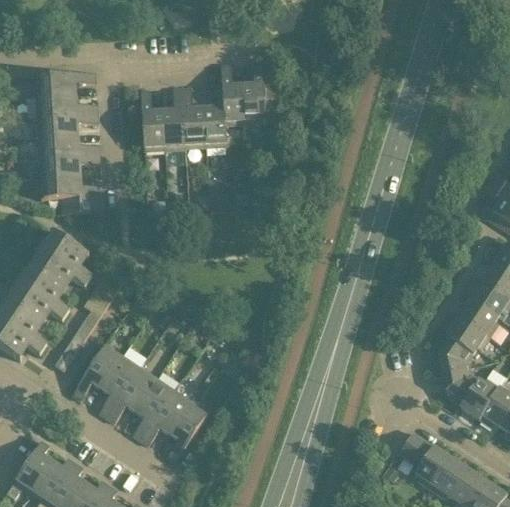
[(263,63),(254,63),(255,84),(243,85),(246,124),(267,122),(263,63)]
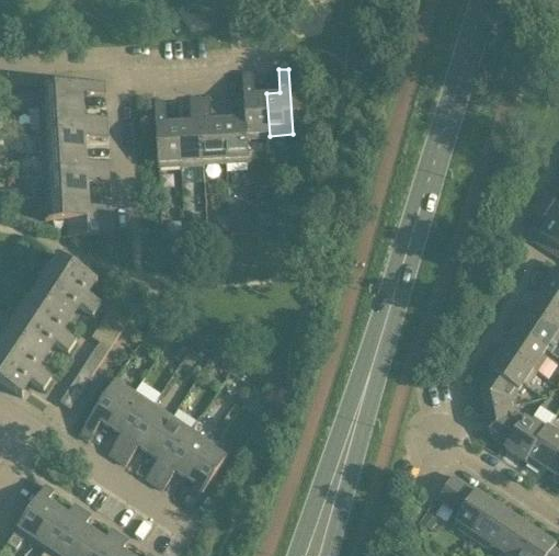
[(254,94),(253,71),(243,71),(244,94),(246,94),(248,137),(270,136),(266,93),(254,94)]
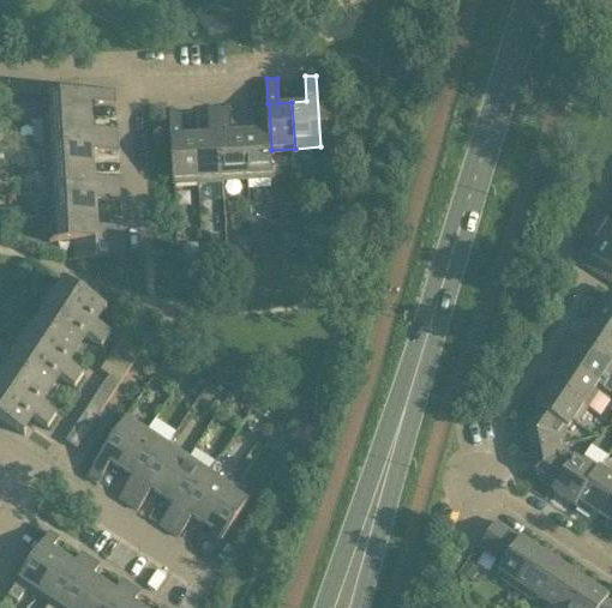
[(43,91),(45,116),(93,114),(93,100),(117,98),(117,86),(43,91)]
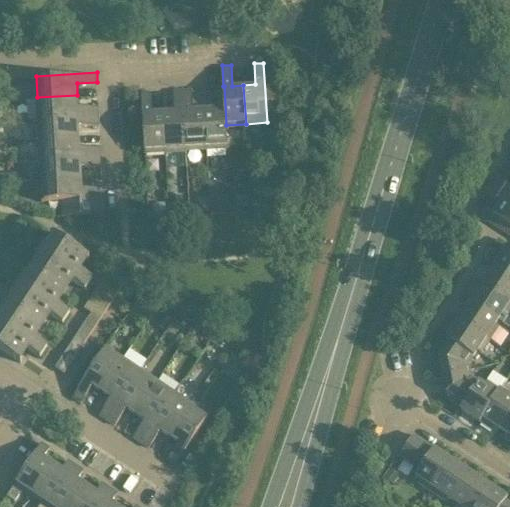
[(224,86),(223,86),(214,87),(216,107),(204,108),(206,147),(228,146),(226,125),(224,86)]
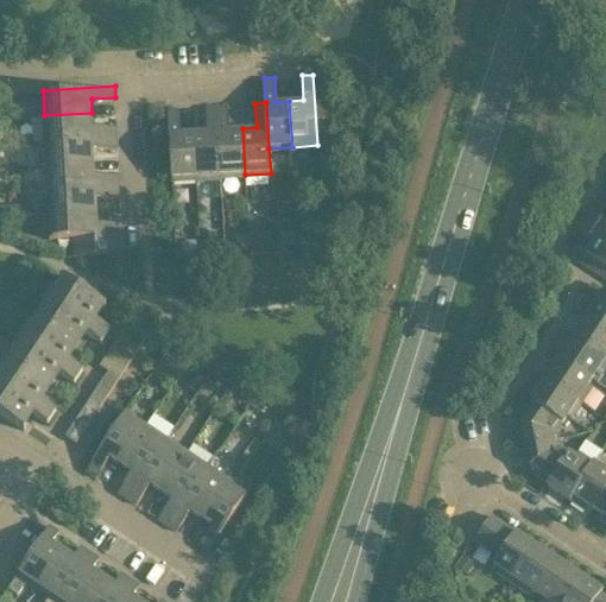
[(216,105),(207,106),(208,131),(194,131),(197,178),(221,177),(216,105)]
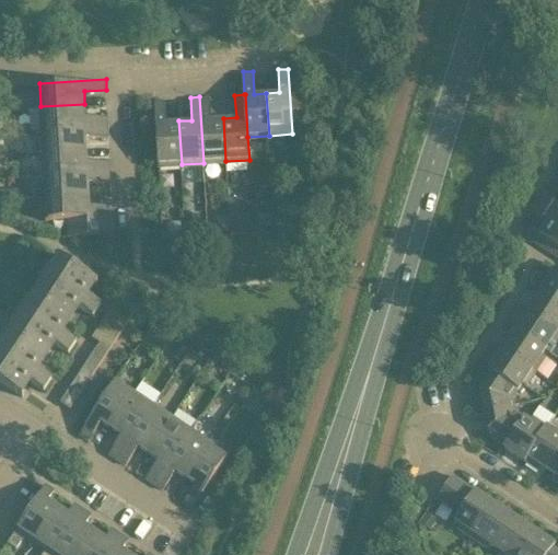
[(225,161),(223,118),(212,119),(210,96),(199,96),(204,163),(225,161)]
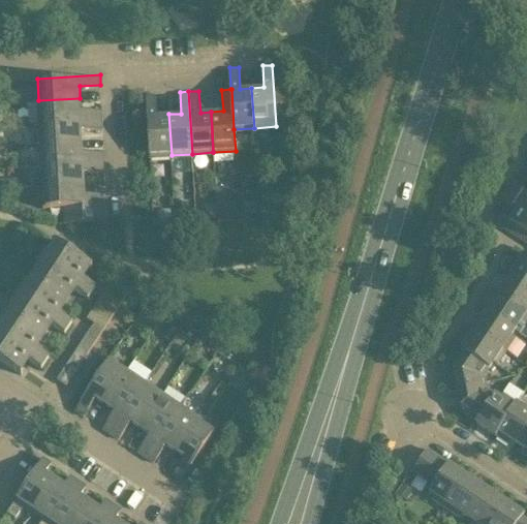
[(172,155),(168,114),(158,115),(157,93),(146,94),(149,156),(172,155)]
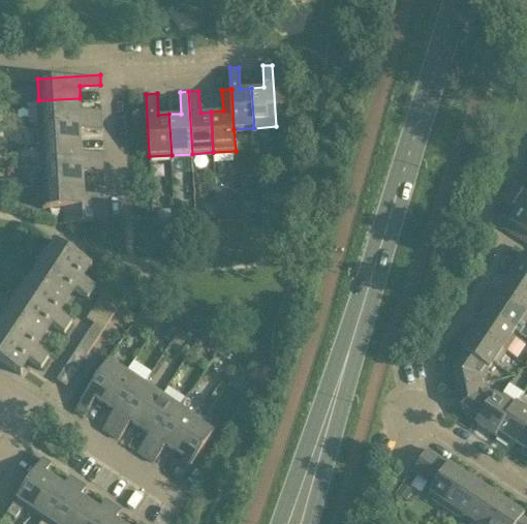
[(38,100),(40,121),(102,118),(102,108),(81,110),(80,98),(38,100)]
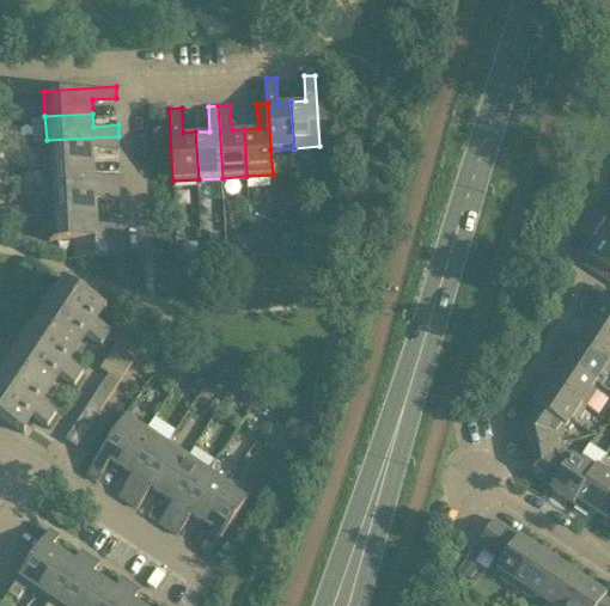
[(47,140),(48,165),(96,163),(95,150),(120,148),(119,136),(47,140)]
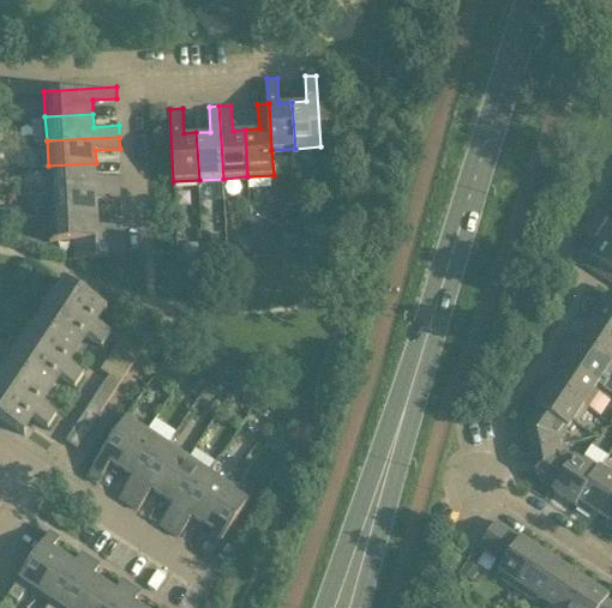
[(48,166),(49,191),(121,186),(121,175),(96,176),(96,163),(48,166)]
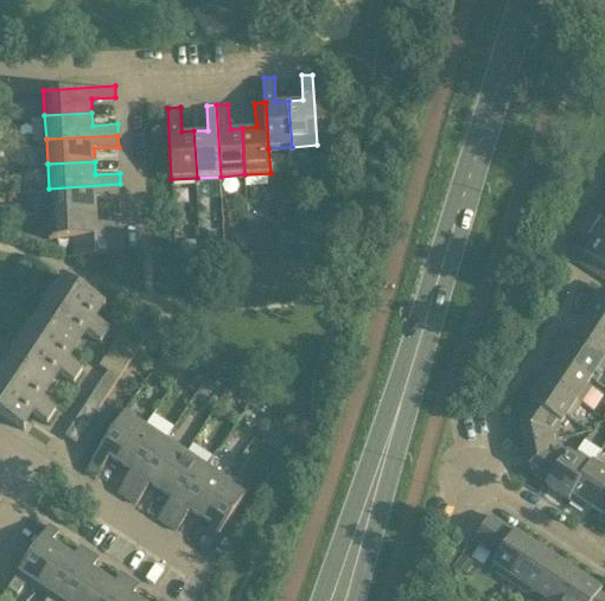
[(49,189),(50,212),(97,209),(96,196),(121,194),(120,184),(49,189)]
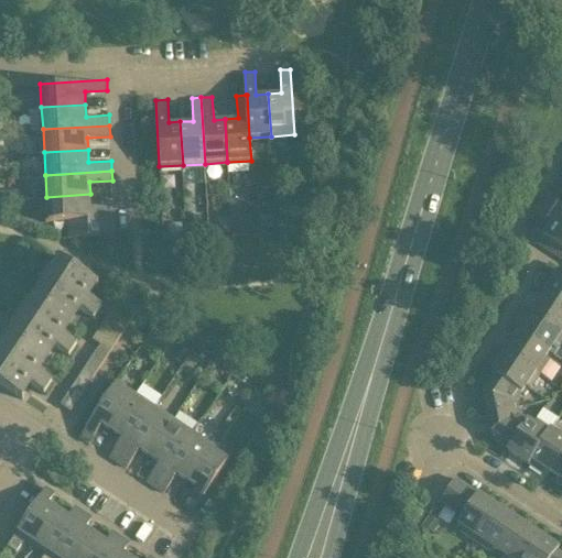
[(0,197),(6,197),(33,196),(33,186),(0,187),(0,197)]
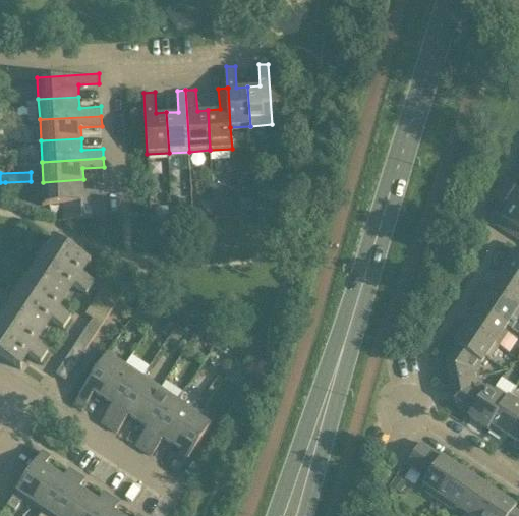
[(517,184),(505,176),(500,185),(512,193),(517,184)]
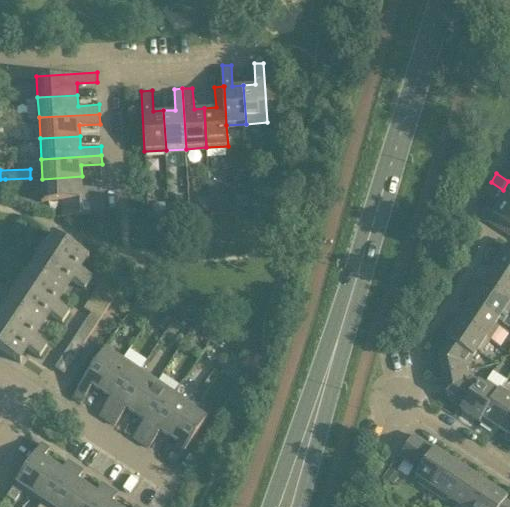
[(82,176),(42,179),(43,199),(62,198),(63,214),(104,212),(103,186),(82,187),(82,176)]
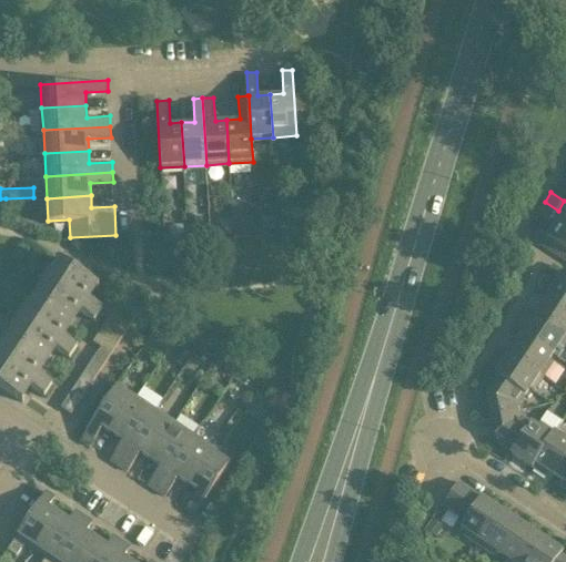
[(558,211),(545,202),(538,211),(552,220),(558,211)]
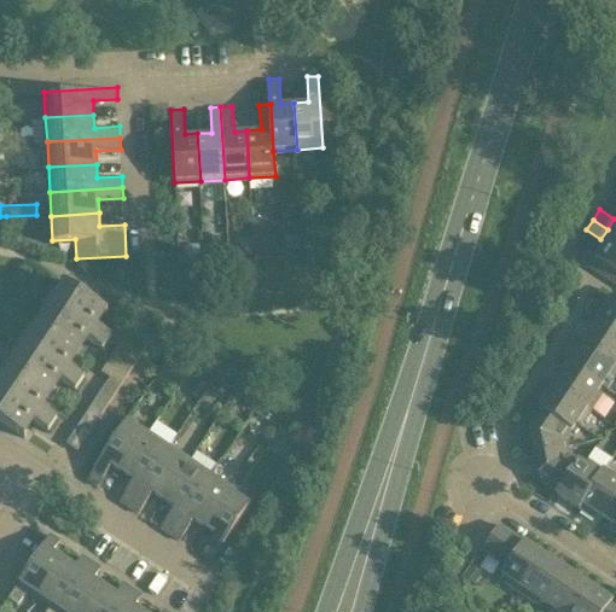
[(302,232),(292,232),(289,238),(289,246),(302,245),(302,232)]
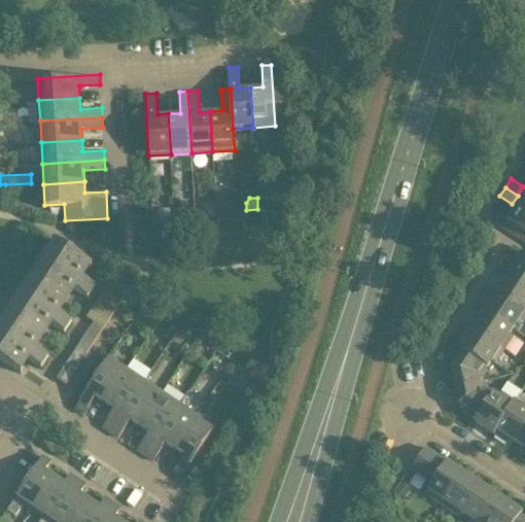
[(524,200),(522,198),(509,217),(500,212),(495,219),(524,239),(524,200)]
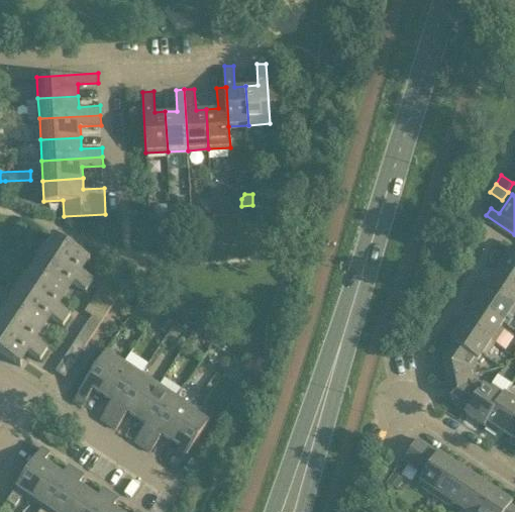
[(212,209),(212,211),(228,211),(227,195),(220,196),(211,196),(212,209)]
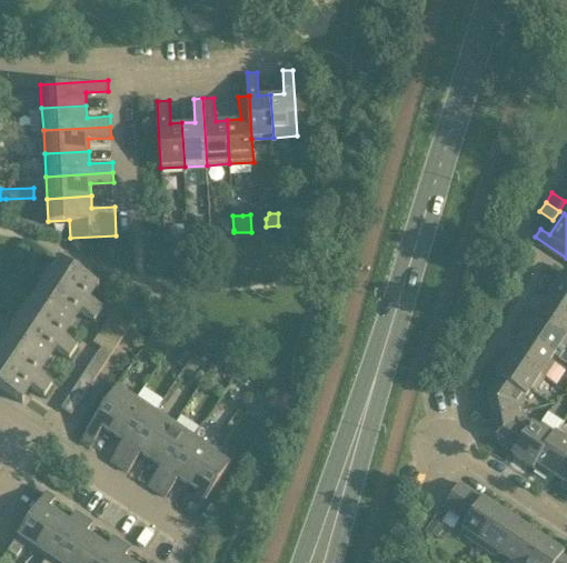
[(234,230),(232,215),(222,217),(222,231),(234,230)]
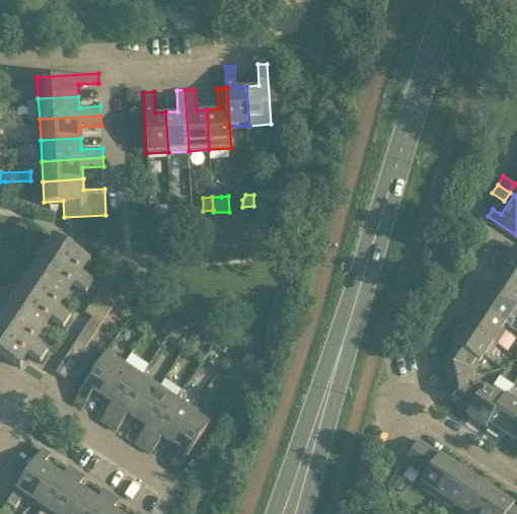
[(173,202),(174,214),(187,213),(186,201),(173,202)]
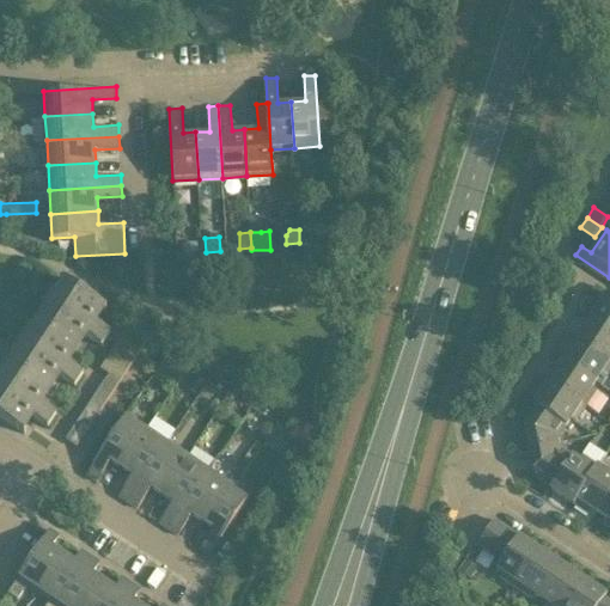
[(183,238),(183,255),(199,253),(197,238),(183,238)]
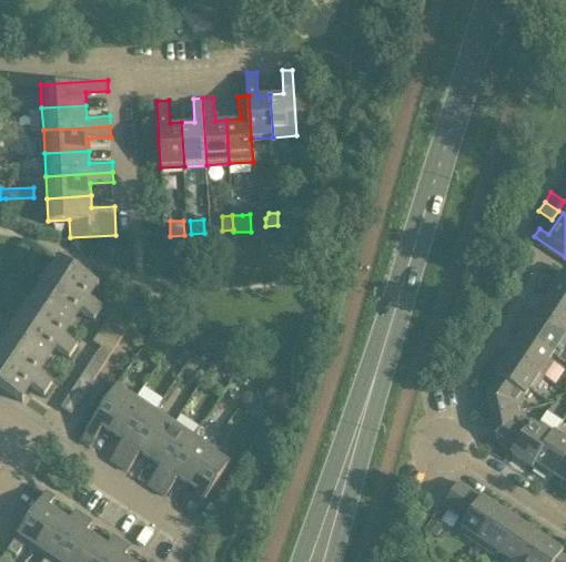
[(60,261),(36,298),(70,320),(79,307),(94,318),(102,306),(87,296),(94,284),(99,286),(100,284),(57,256),(56,258),(60,261)]
